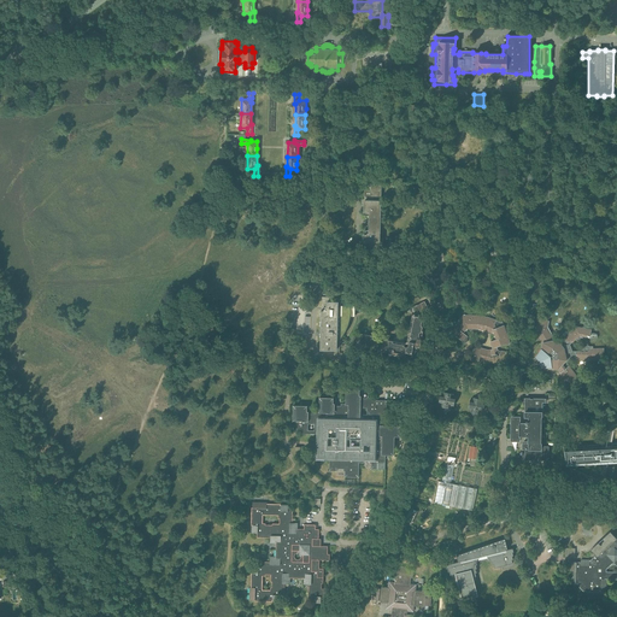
[(380,239),(381,183),(365,183),(365,200),(363,200),(363,205),(365,205),(365,215),(370,215),(370,230),(364,230),(364,245),(380,246),(382,246),(382,239),(380,239)]
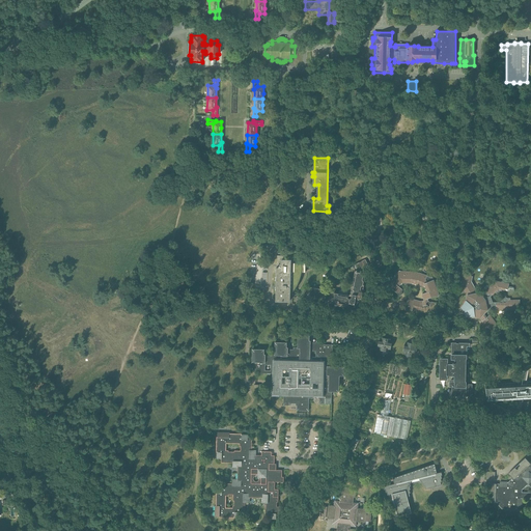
[(299,262),(295,262),(294,262),(294,264),(291,264),(291,259),(284,259),(284,256),(282,255),(282,253),(278,253),(278,255),(277,267),(277,268),(277,277),(277,289),(277,301),(290,301),(290,291),(290,289),(292,289),(292,292),(297,288),(297,287),(300,282),(302,277),(303,272),(305,272),(306,263),(299,262)]
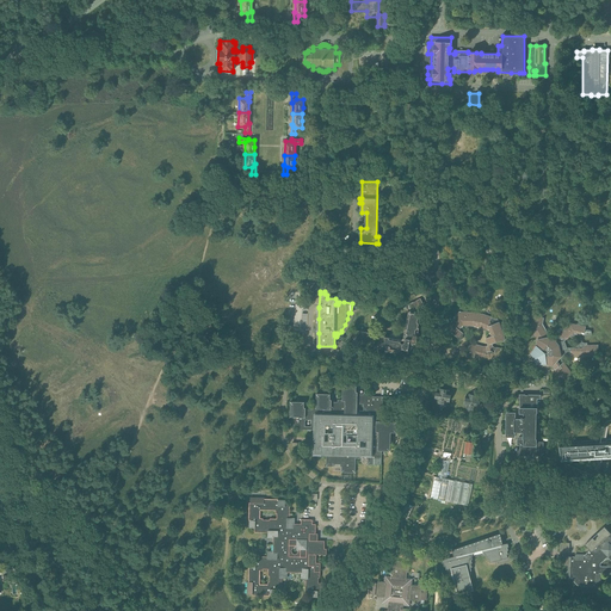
[(417,344),(419,327),(421,310),(423,307),(425,306),(421,298),(406,306),(409,312),(403,338),(402,339),(375,334),(375,333),(357,329),(356,337),(355,338),(353,341),(371,345),(371,346),(383,349),(382,350),(402,353),(402,350),(403,349),(408,350),(409,343),(417,344)]
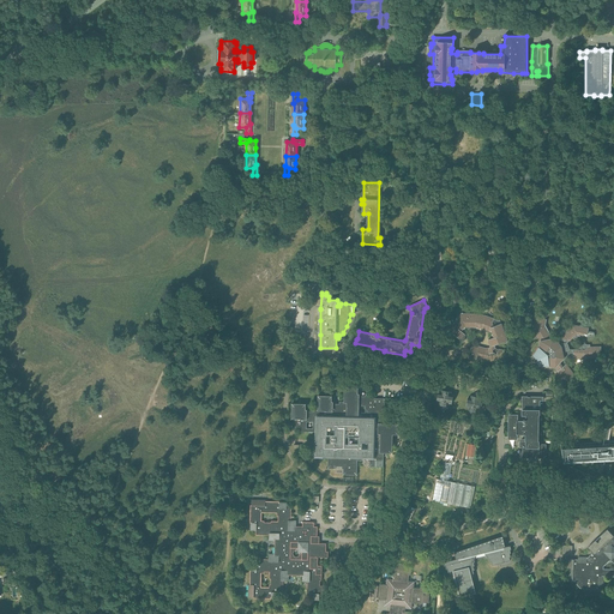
[(464,314),(463,313),(450,327),(449,331),(452,332),(459,339),(461,342),(465,341),(465,337),(467,335),(462,331),(465,326),(469,329),(471,326),(471,327),(476,327),(482,329),(487,330),(488,333),(493,331),(494,337),(488,339),(491,345),(491,347),(489,348),(486,349),(481,348),(480,348),(477,348),(476,345),(473,347),(470,351),(468,361),(476,363),(476,362),(476,360),(477,359),(480,359),(487,361),(491,361),(495,361),(499,360),(503,359),(505,351),(499,349),(495,349),(494,345),(503,342),(506,343),(507,338),(500,320),(498,321),(497,320),(486,315),(477,314),(465,314),(464,314)]
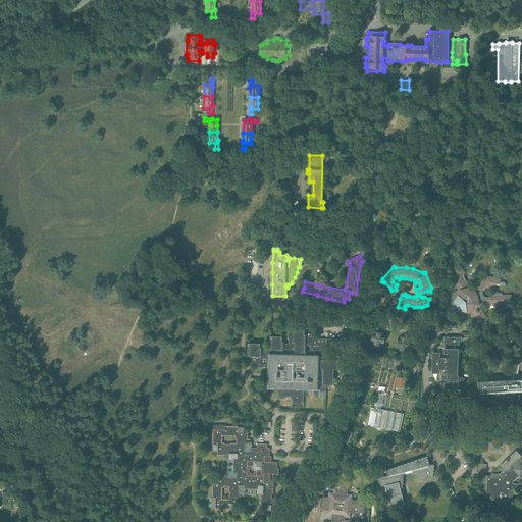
[(473,289),(469,288),(467,284),(467,282),(464,276),(465,271),(454,269),(452,278),(460,293),(454,302),(456,304),(456,305),(457,308),(459,308),(459,311),(470,310),(472,312),(476,318),(479,322),(484,322),(489,319),(480,308),(481,304),(487,304),(488,306),(498,306),(498,305),(510,304),(510,298),(511,298),(511,295),(502,295),(502,293),(499,293),(498,292),(490,295),(490,297),(484,297),(482,291),(486,286),(488,289),(496,285),(497,284),(500,286),(506,285),(505,282),(500,281),(501,278),(486,275),(473,289)]
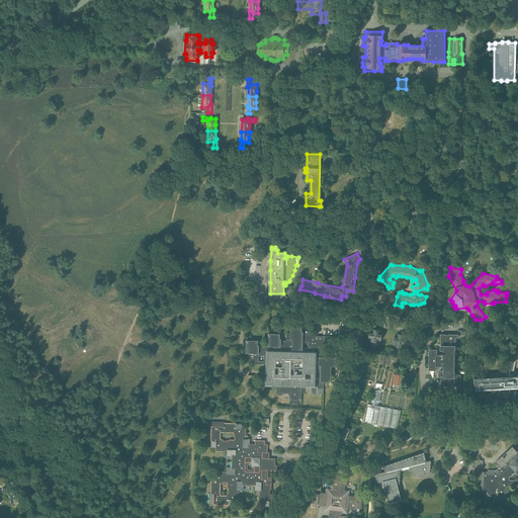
[(337,357),(320,357),(320,352),(325,352),(325,337),(315,336),(316,333),(309,333),(309,334),(304,334),(304,332),(301,332),(301,327),(290,327),(290,339),(286,339),(286,341),(281,341),(281,339),(280,339),(280,334),(269,334),(268,346),(265,346),(265,347),(259,347),(259,346),(258,346),(258,341),(247,340),(246,353),(249,353),(248,364),(268,364),(272,364),(272,381),(277,381),(277,385),(276,395),(283,396),(283,394),(289,394),(288,396),(290,396),(290,401),(301,401),(301,389),(306,389),(306,386),(311,386),(311,389),(312,389),(312,394),(323,394),(324,381),(331,381),(331,371),(331,370),(331,366),(336,366),(337,357)]
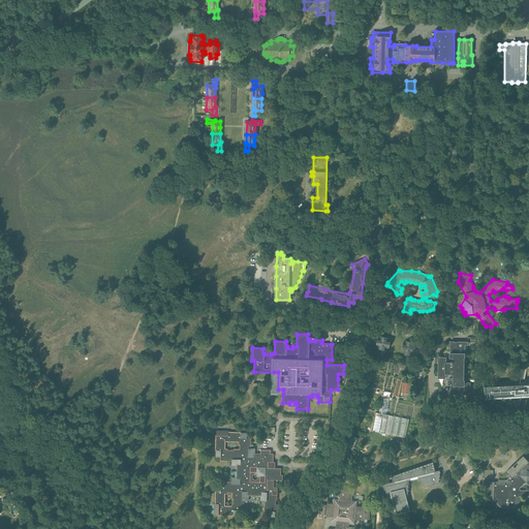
[(389,340),(389,338),(381,336),(380,338),(378,338),(376,345),(379,346),(378,348),(380,348),(379,350),(380,351),(383,351),(384,350),(384,349),(386,349),(386,347),(390,347),(391,340),(389,340)]
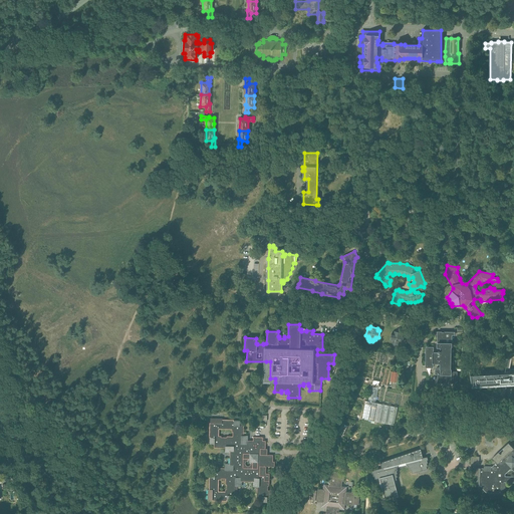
[(402,334),(403,332),(395,331),(395,333),(392,332),(391,340),(393,340),(393,343),(394,343),(394,344),(395,345),(398,346),(399,345),(399,344),(400,344),(401,342),(403,342),(405,335),(402,334)]
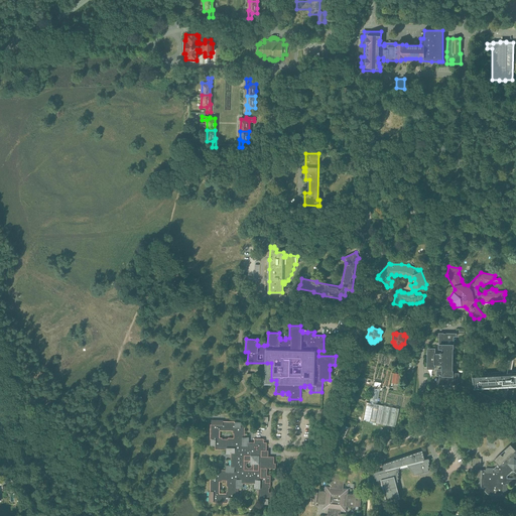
[(454,336),(457,337),(457,334),(437,334),(437,338),(439,338),(439,349),(442,349),(442,354),(434,354),(434,349),(427,349),(427,369),(434,369),(434,364),(442,364),(442,370),(438,370),(437,384),(457,384),(457,378),(459,378),(459,374),(453,374),(454,336)]
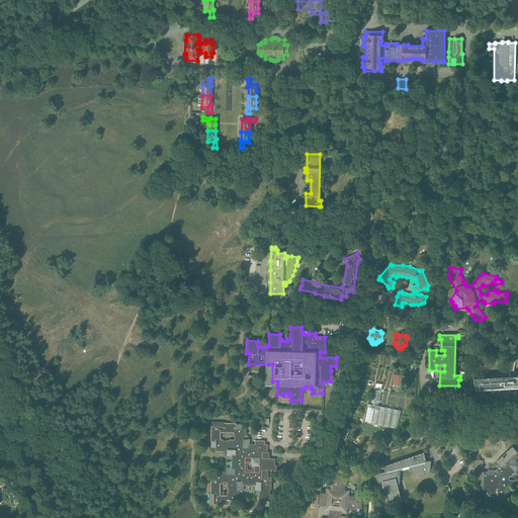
[(476,392),(517,389),(517,370),(472,374),(476,392)]
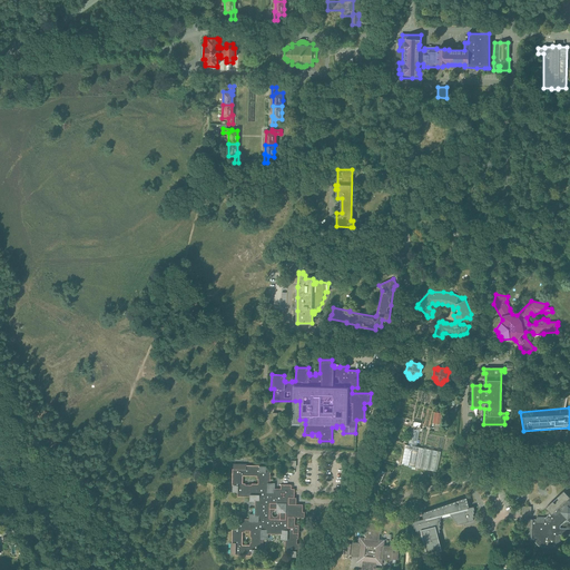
[(420,431),(420,428),(412,426),(411,429),(412,429),(409,445),(405,444),(401,464),(438,471),(441,452),(416,446),(420,431)]
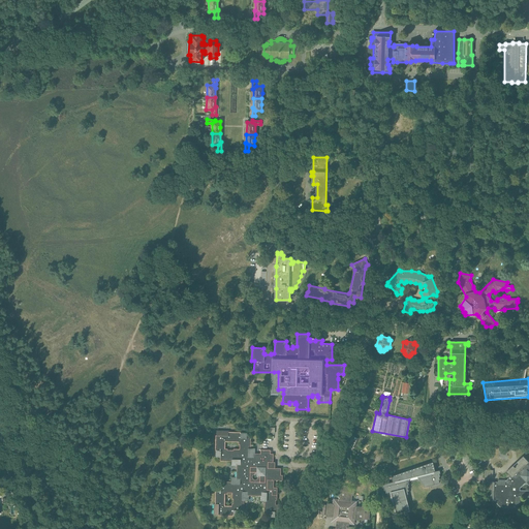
[(271,454),(271,450),(261,449),(260,455),(255,455),(255,448),(251,448),(251,436),(247,436),(247,433),(241,433),(241,432),(228,432),(228,431),(217,431),(217,435),(216,435),(215,450),(216,450),(216,457),(220,457),(220,461),(232,461),(232,466),(239,466),(238,477),(231,477),(231,481),(220,481),(220,486),(217,485),(216,492),(215,503),(214,515),(219,515),(219,516),(234,516),(234,515),(240,515),(240,511),(244,512),(244,500),(249,500),(249,494),(260,495),(260,501),(266,501),(266,506),(265,506),(265,514),(269,514),(269,517),(273,517),(275,518),(275,511),(278,511),(278,504),(276,504),(276,500),(277,500),(278,488),(274,488),(274,480),(283,480),(283,475),(281,475),(281,468),(274,468),(274,454),(271,454)]
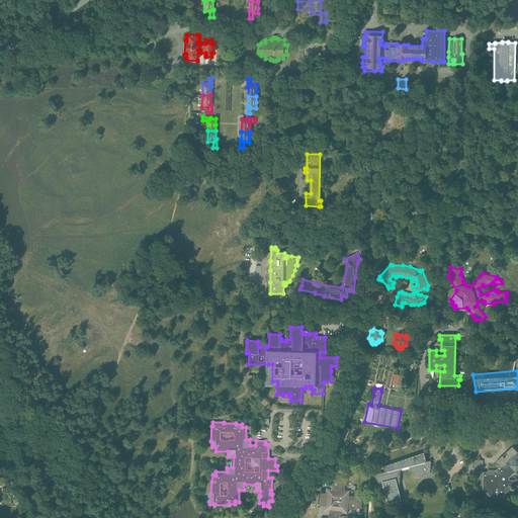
[(345,441),(347,437),(351,429),(345,426),(339,438),(345,441)]
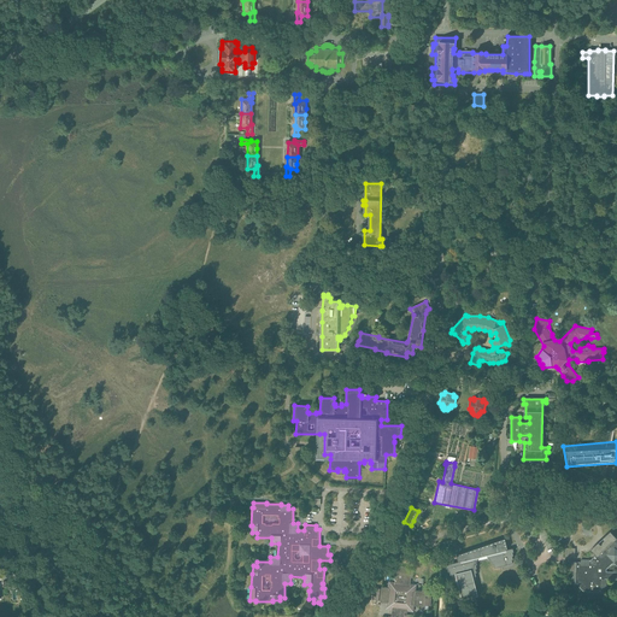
[(610,532),(605,538),(606,539),(601,542),(604,544),(601,545),(599,542),(592,550),(597,554),(591,560),(581,559),(581,564),(576,564),(577,562),(569,562),(569,570),(571,571),(571,585),(580,585),(580,587),(583,591),(587,592),(587,595),(587,598),(604,599),(604,592),(606,592),(606,580),(616,579),(616,587),(616,588),(616,594),(616,535),(616,538),(610,532)]
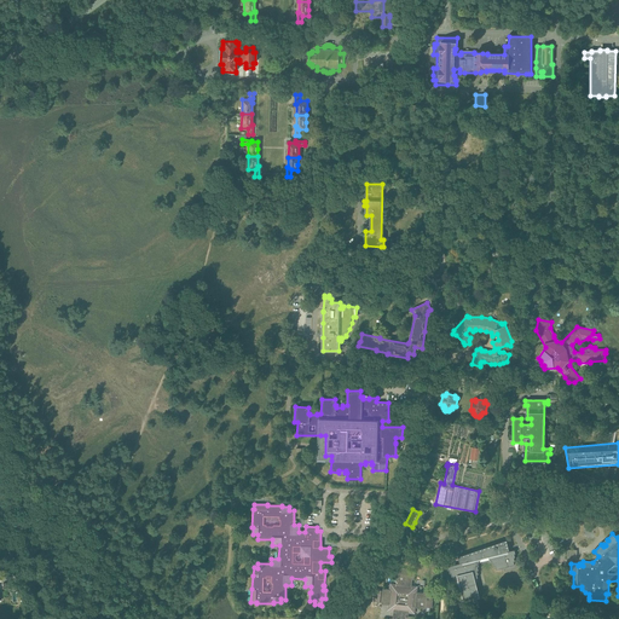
[(508,551),(507,548),(509,547),(507,541),(502,542),(498,543),(495,544),(495,545),(490,545),(490,547),(486,548),(481,549),(478,550),(473,551),(469,553),(469,554),(466,554),(466,555),(458,556),(460,562),(462,561),(463,563),(447,567),(447,571),(449,571),(450,573),(451,573),(452,577),(453,577),(453,580),(455,580),(456,584),(457,583),(458,586),(460,586),(463,601),(480,597),(476,583),(478,582),(476,578),(478,578),(478,574),(479,574),(478,571),(479,571),(478,567),(479,567),(478,563),(479,562),(479,560),(490,556),(491,560),(492,560),(492,563),(493,563),(495,566),(496,566),(497,570),(515,565),(514,562),(515,561),(514,557),(515,557),(514,554),(515,554),(515,550),(508,551)]
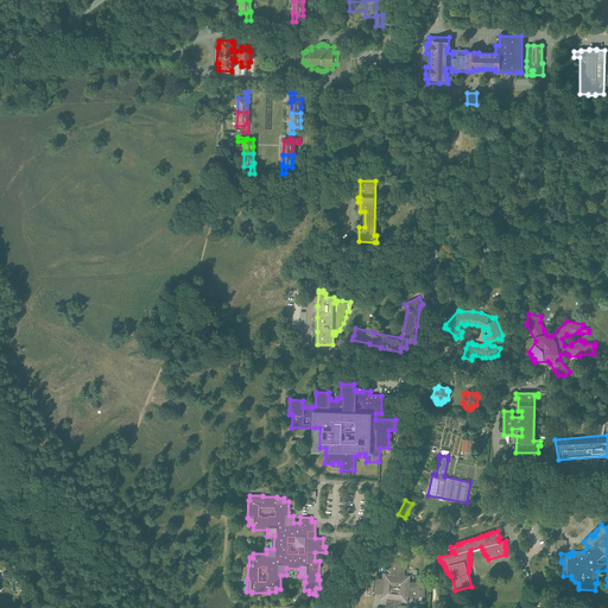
[(407,569),(409,562),(400,561),(401,558),(393,558),(392,563),(391,563),(390,574),(384,574),(382,578),(377,578),(377,580),(368,578),(367,591),(374,591),(374,594),(381,594),(381,600),(386,601),(386,607),(384,607),(382,607),(404,607),(404,606),(401,606),(401,602),(407,602),(409,597),(418,599),(418,596),(424,597),(425,589),(423,589),(424,582),(416,581),(416,582),(410,582),(410,576),(405,575),(405,569),(407,569)]
